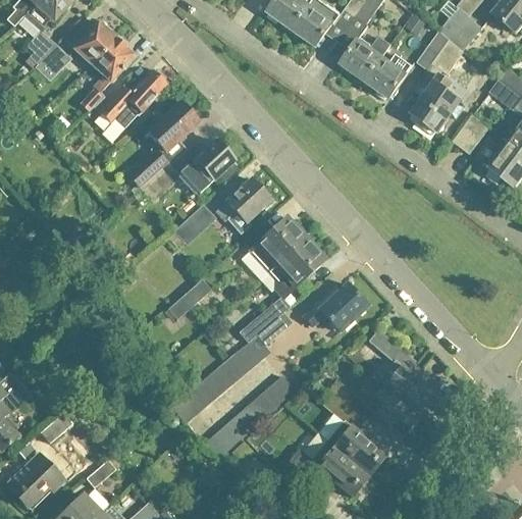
[(23,15),(37,0),(17,0),(11,7),(14,9),(5,18),(13,26),(23,15)]
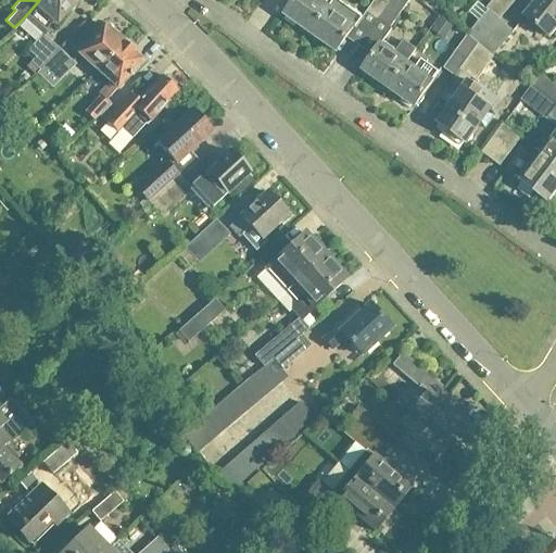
[(45,34),(74,0),(39,0),(25,16),(43,33),(45,34)]
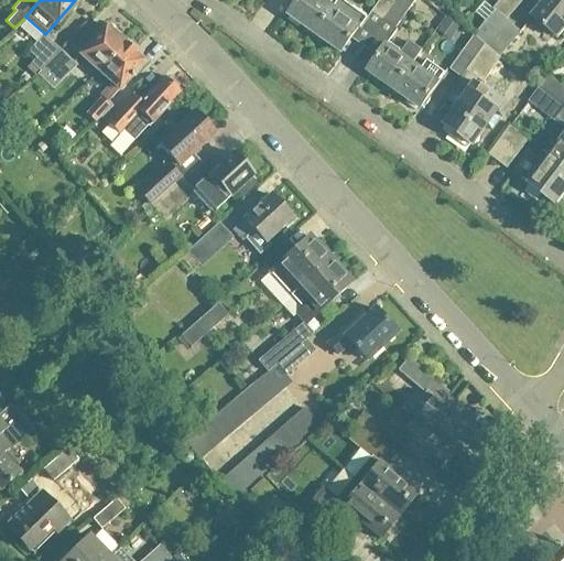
[(314,31),(335,0),(295,0),(291,0),(285,8),(289,10),(286,12),(314,31)]
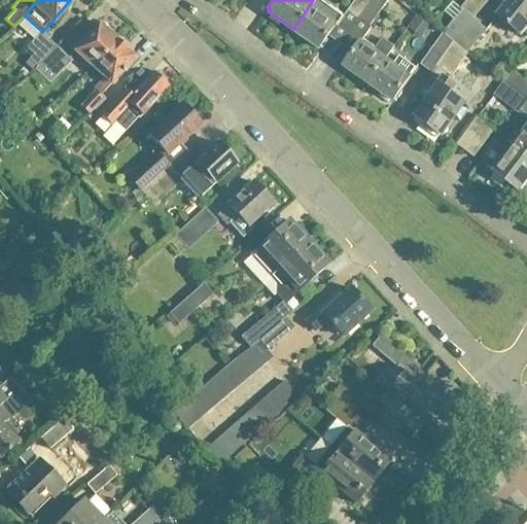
[(348,30),(370,0),(353,0),(343,13),(324,0),(313,0),(293,29),(318,46),(319,44),(321,46),(327,37),(325,36),(336,22),(348,30)]
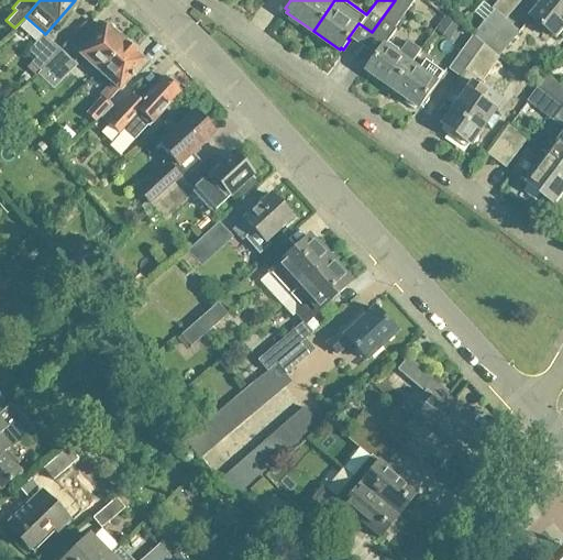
[(395,24),(412,0),(395,0),(372,32),(384,41),(385,42),(397,25),(395,24)]
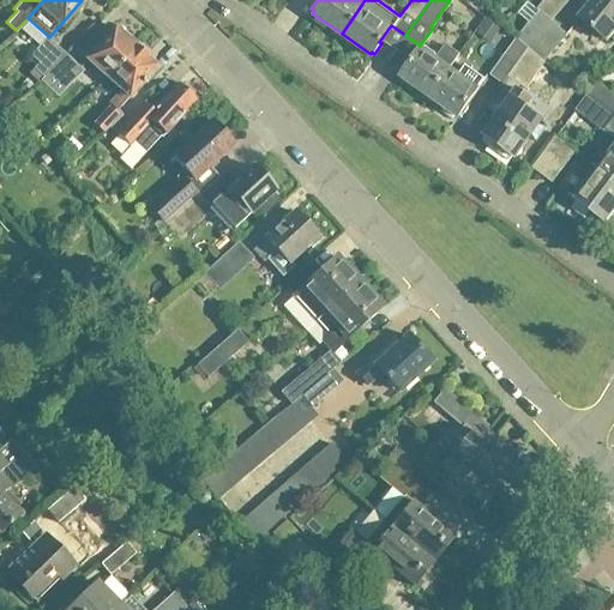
[(591,0),(575,20),(588,32),(593,26),(607,38),(613,30),(613,0),(591,0)]
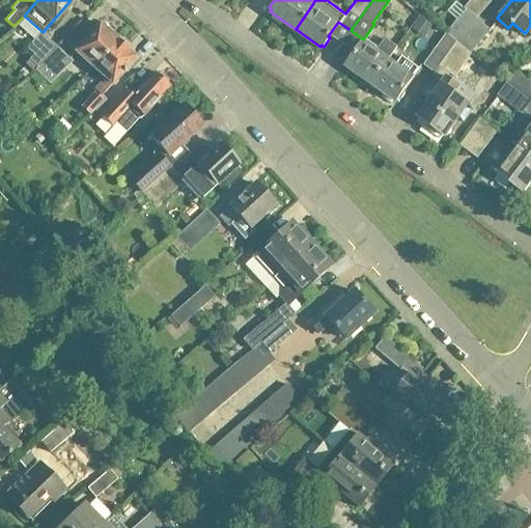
[(457,40),(477,17),(466,6),(446,30),(456,39),(457,40)]
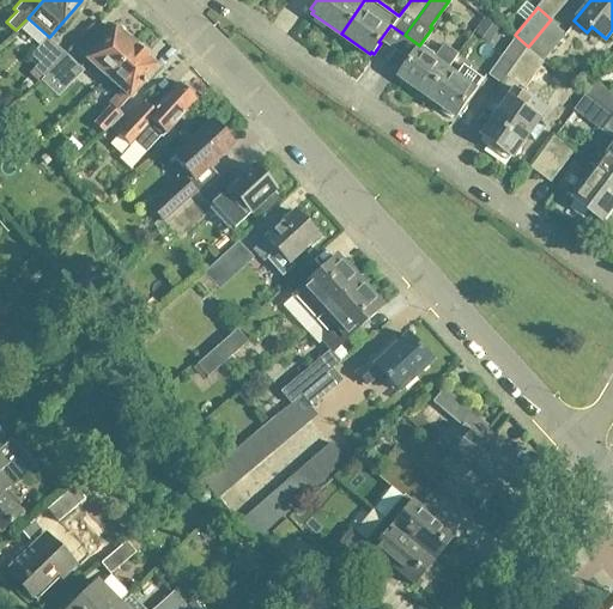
[(542,59),(566,32),(551,19),(528,47),(538,55),(542,59)]
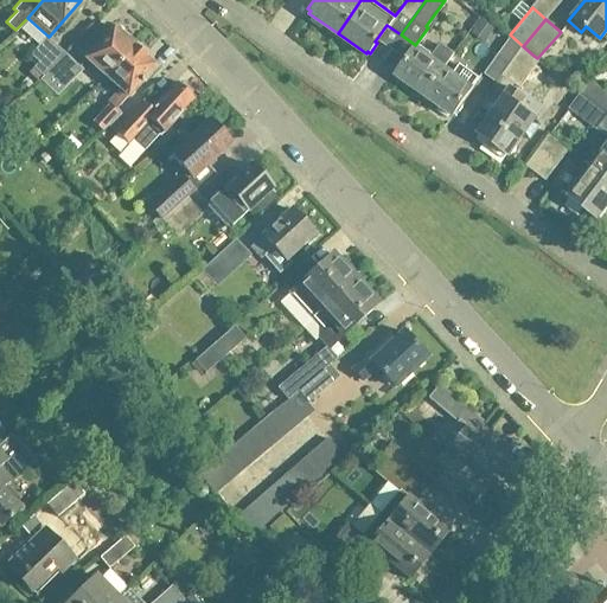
[(107,77),(138,43),(127,33),(125,36),(113,25),(112,26),(114,27),(97,46),(95,45),(93,47),(94,47),(85,57),(107,77)]
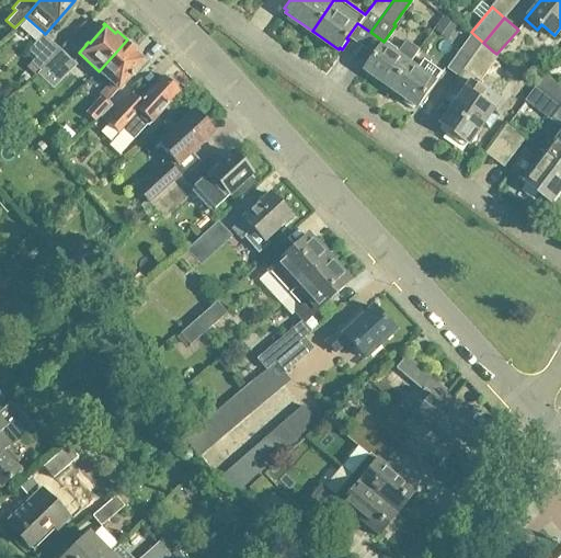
[(35,76),(37,73),(60,48),(45,34),(44,33),(29,49),(35,56),(31,60),(25,67),(35,76)]
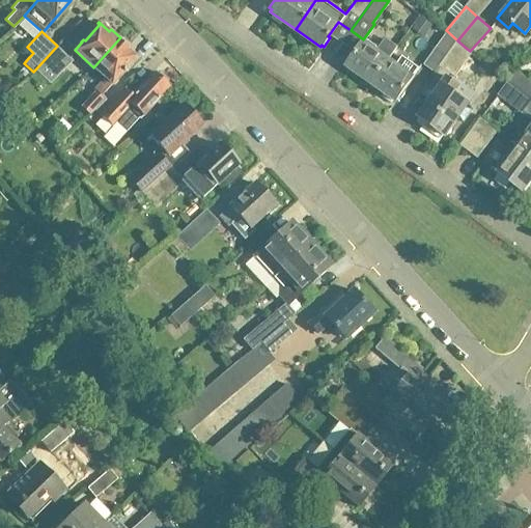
[(440,63),(456,40),(445,32),(423,61),(435,70),(440,63)]
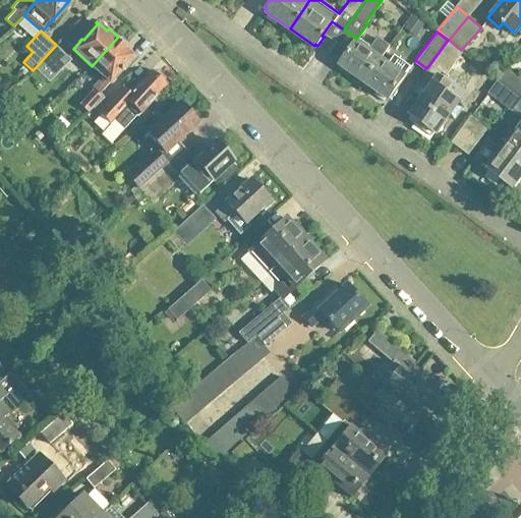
[(362,80),(381,56),(390,44),(378,35),(369,47),(368,46),(369,44),(360,38),(358,41),(356,39),(355,38),(345,52),(343,51),(337,59),(339,61),(338,63),(362,80)]
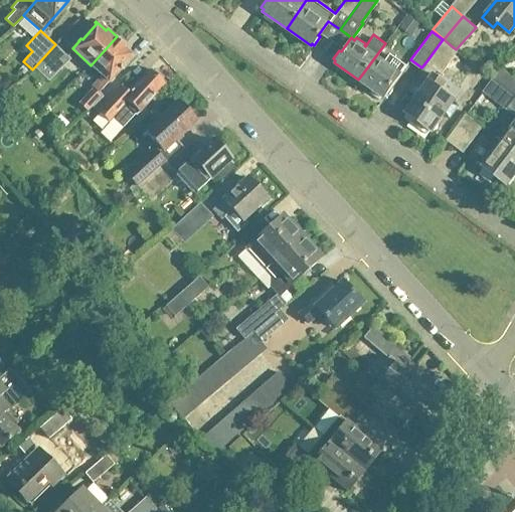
[(99,72),(91,82),(94,84),(101,92),(120,69),(120,70),(123,67),(121,66),(131,54),(126,49),(127,48),(123,45),(125,43),(117,36),(91,65),(99,72)]
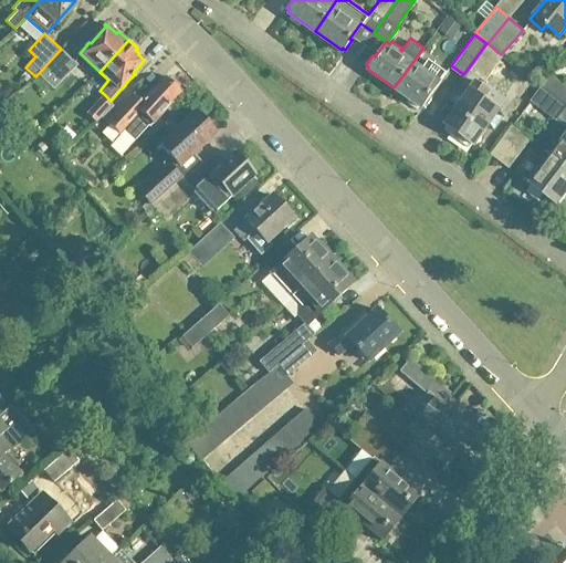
[(486,43),(469,68),(479,75),(484,80),(502,55),(501,54),(496,51),(486,43)]
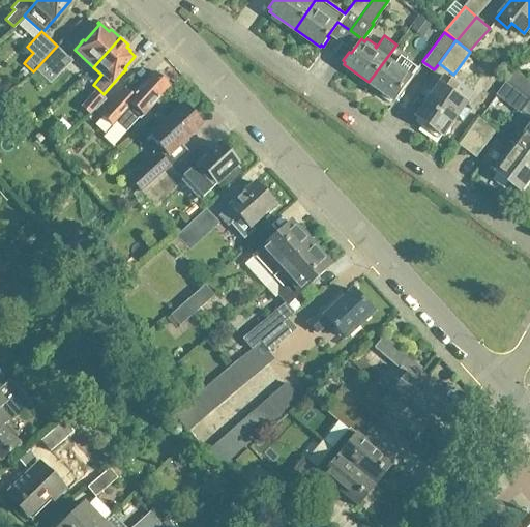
[(50,83),(71,59),(57,46),(35,69),(50,83)]
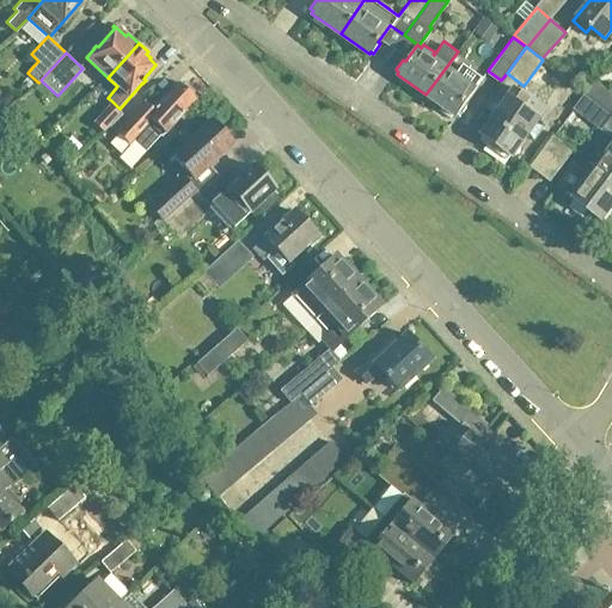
[(464,63),(457,73),(447,66),(426,94),(454,115),(457,112),(459,115),(466,104),(464,103),(482,77),(464,63)]
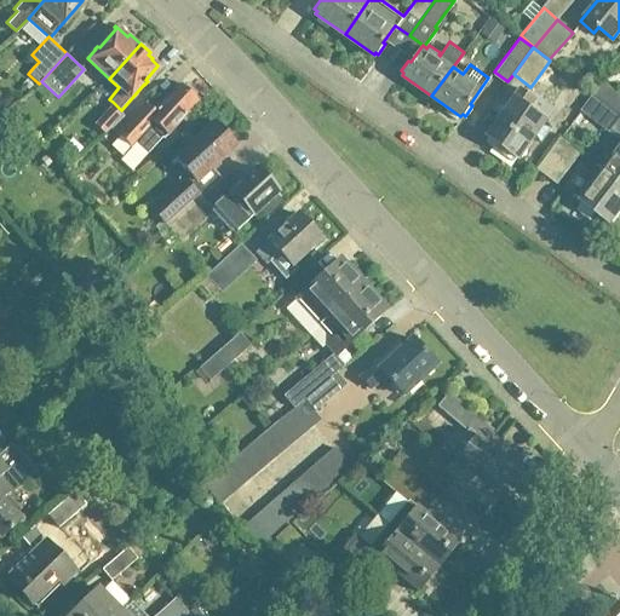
[(619,114),(619,93),(603,80),(593,95),(619,116),(619,114)]
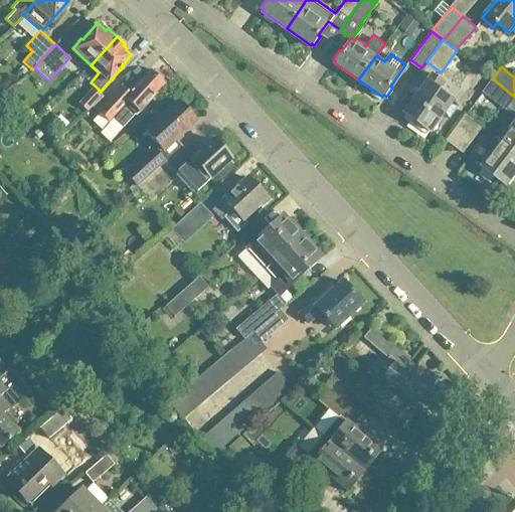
[(97,109),(98,110),(97,110),(109,121),(113,117),(122,126),(135,112),(136,112),(163,81),(160,78),(162,76),(154,69),(152,71),(149,68),(130,90),(122,82),(97,109)]
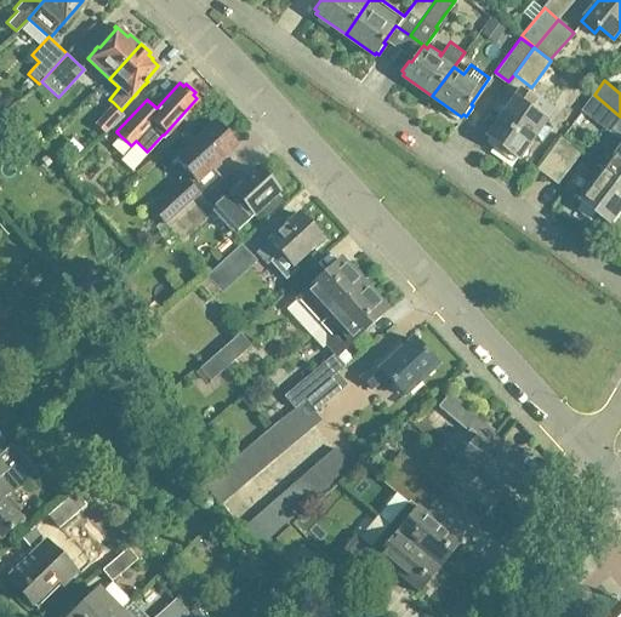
[(537,98),(522,87),(488,135),(520,158),(534,138),(541,140),(552,126),(547,119),(531,107),(537,98)]
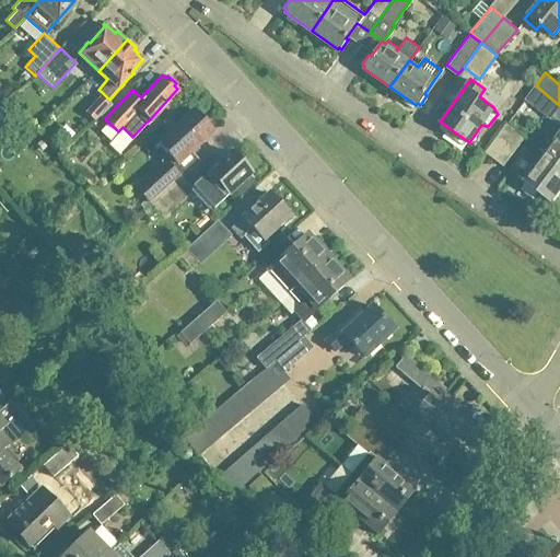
[(559,105),(536,85),(535,84),(524,97),(550,117),(559,105)]
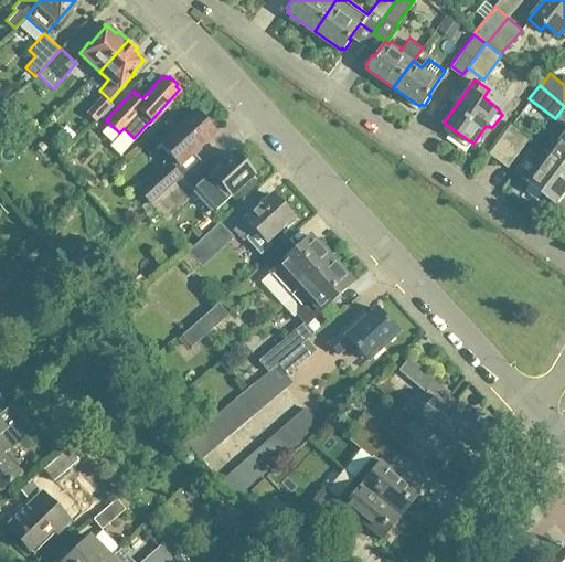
[(100,115),(113,104),(110,101),(103,93),(85,110),(96,120),(100,114),(100,115)]
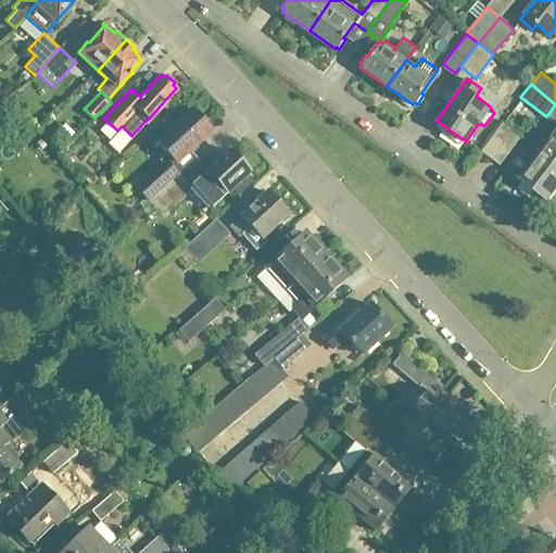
[(149,199),(178,173),(169,163),(175,159),(176,161),(211,128),(192,108),(156,140),(166,150),(161,155),(161,159),(162,160),(135,186),(148,200),(149,199)]
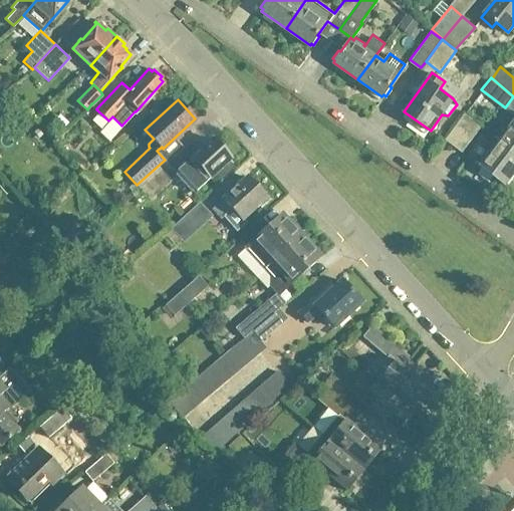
[(513,150),(513,110),(495,136),(513,150)]
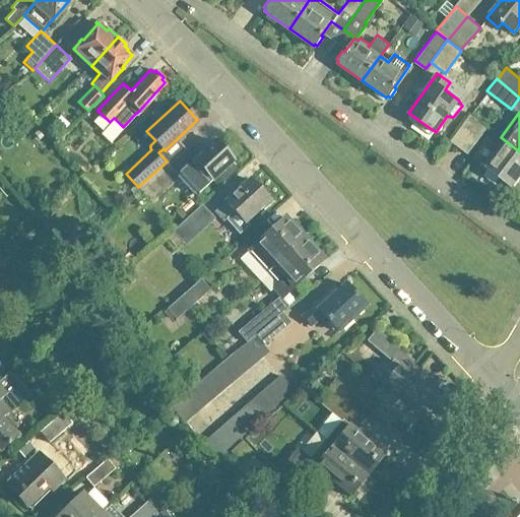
[(466,153),(486,127),(469,114),(449,140),(466,153)]
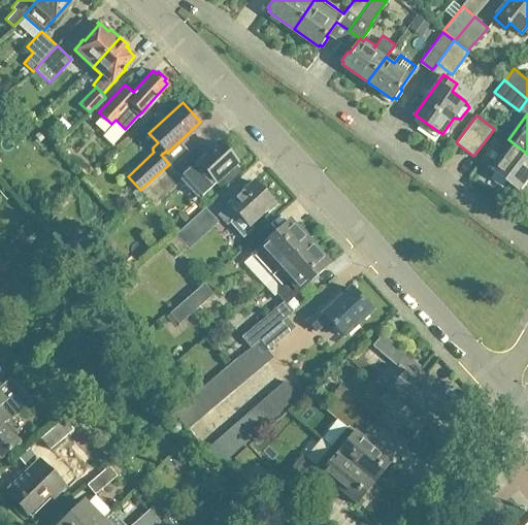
[(520,188),(527,176),(527,154),(508,139),(488,166),(519,190),(520,189),(520,188)]
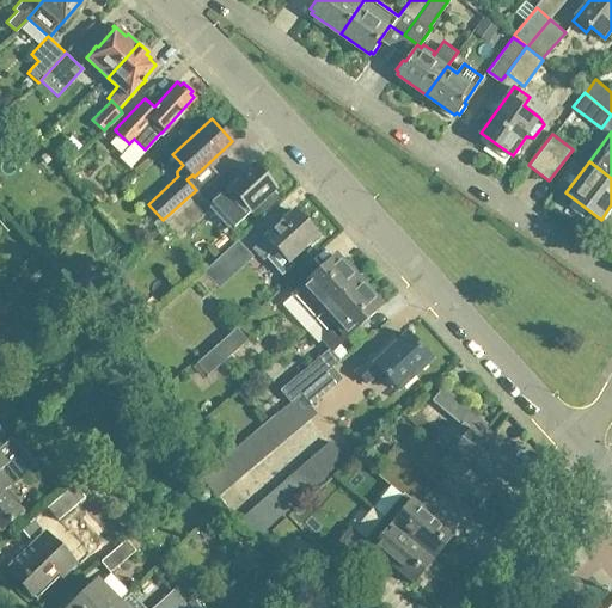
[(263,209),(280,195),(274,189),(275,188),(251,163),(250,164),(251,165),(228,185),(227,184),(209,202),(232,227),(250,210),(250,209),(256,202),(263,209)]
